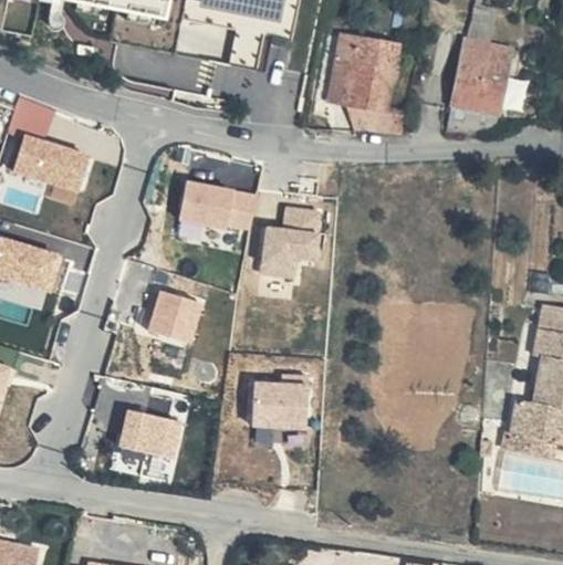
[(76,0),(167,18),(169,0),(76,0)]
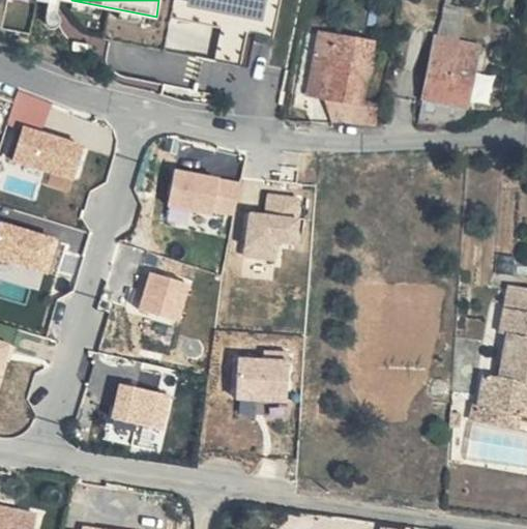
[(265,0),(187,0),(186,5),(261,21),(265,0)]
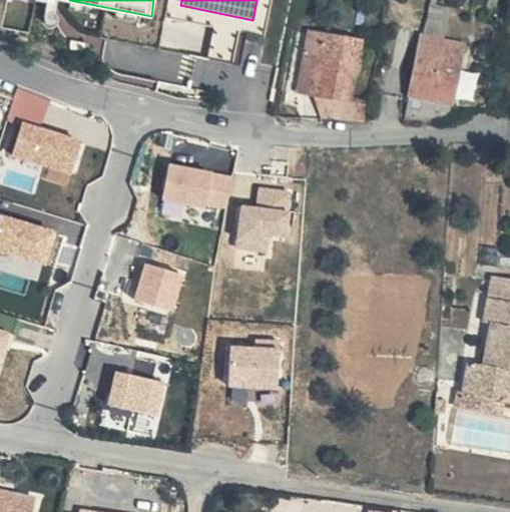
[(362,39),(313,29),(305,67),(301,66),(298,88),(314,90),(353,97),(362,39)]
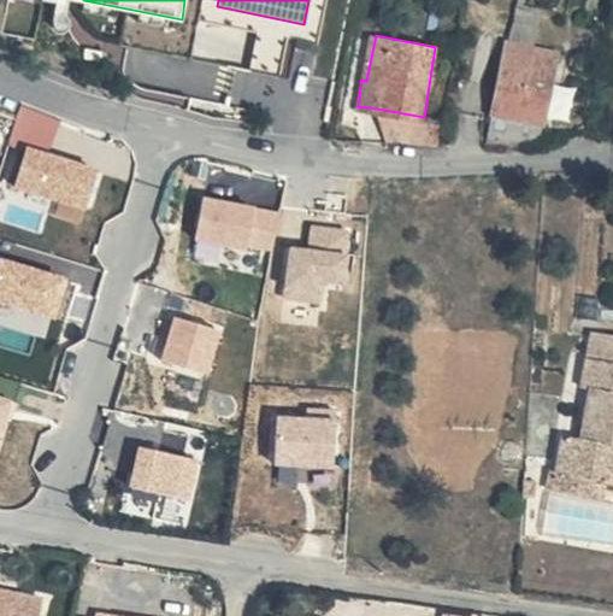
[(558,51),(507,40),(493,112),(542,123),(558,51)]
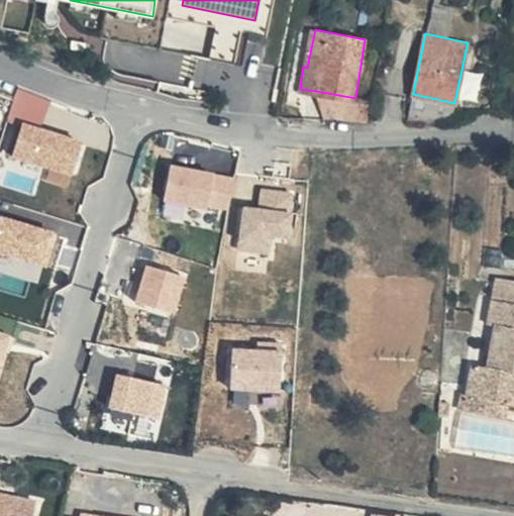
[(355,98),(316,91),(317,114),(369,118),(371,101),(355,98)]
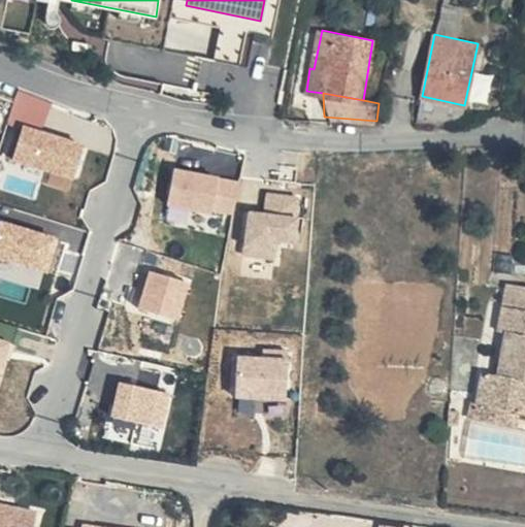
[(84,143),(23,124),(12,159),(73,177),(84,143)]
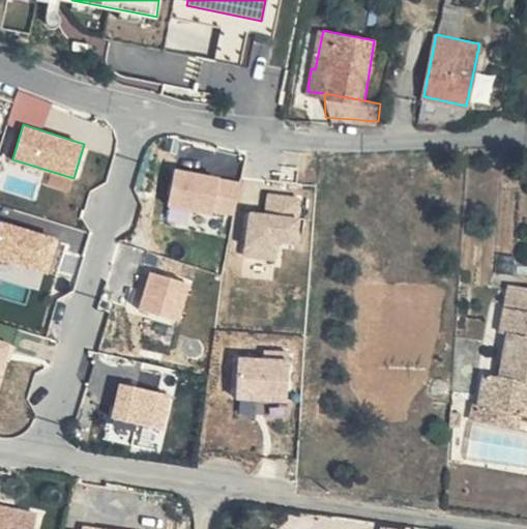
[(175,168),(168,205),(211,213),(212,209),(233,213),(239,180),(175,168)]
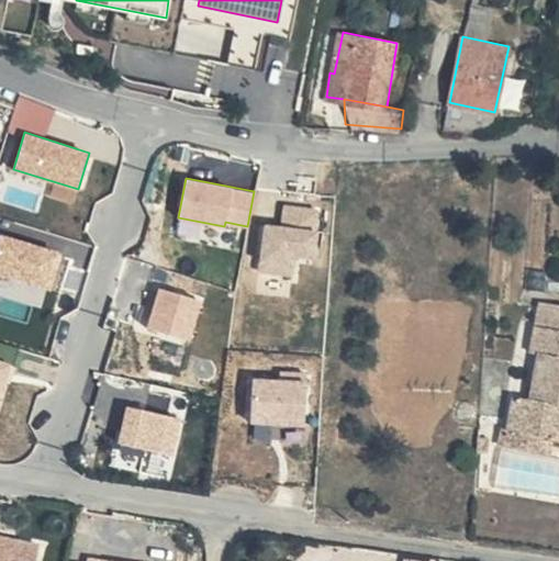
[(263,223),(257,271),(293,276),(295,255),(313,257),(319,208),(283,203),(281,225),(263,223)]
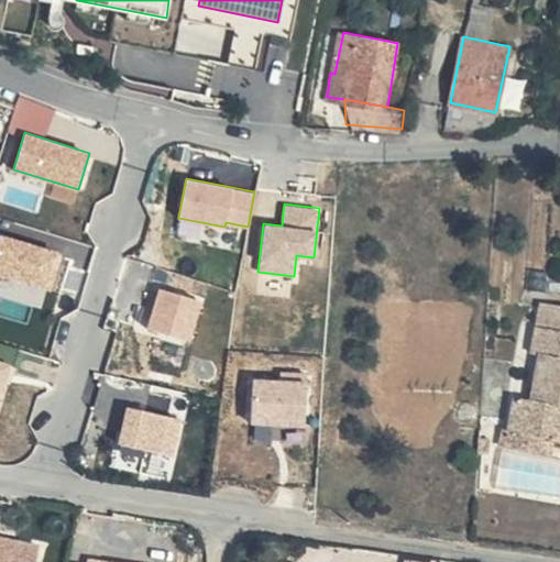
[(62,253),(0,234),(0,274),(51,289),(62,253)]
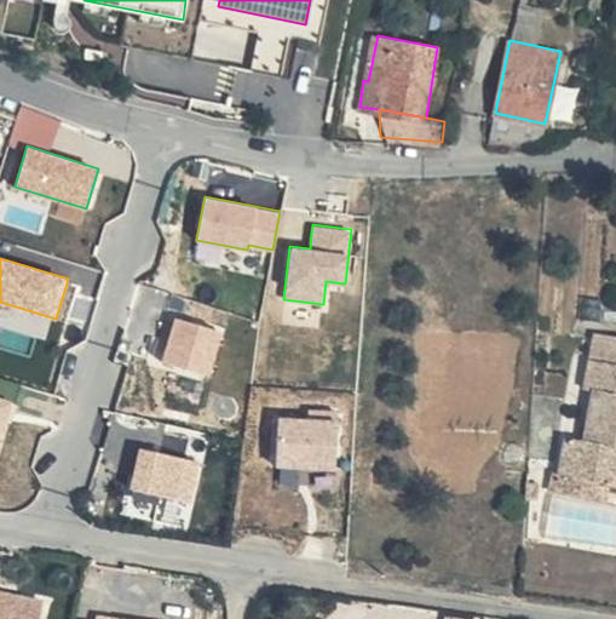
[(176,319),(162,360),(208,373),(220,331),(176,319)]
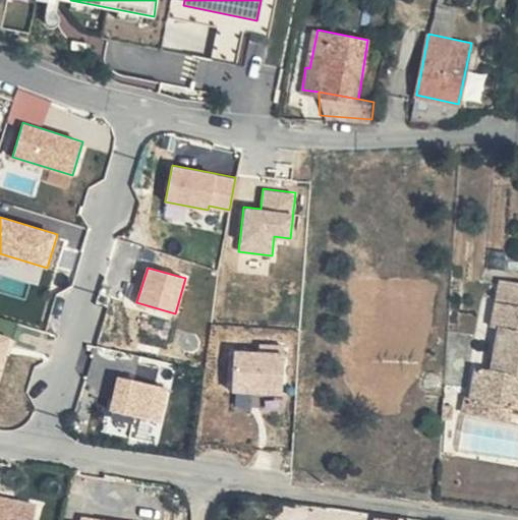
[(496,299),(450,296),(448,324),(461,325),(457,366),(443,366),(441,396),(480,399),(499,401),(501,366),(504,325),(495,324),(496,299)]
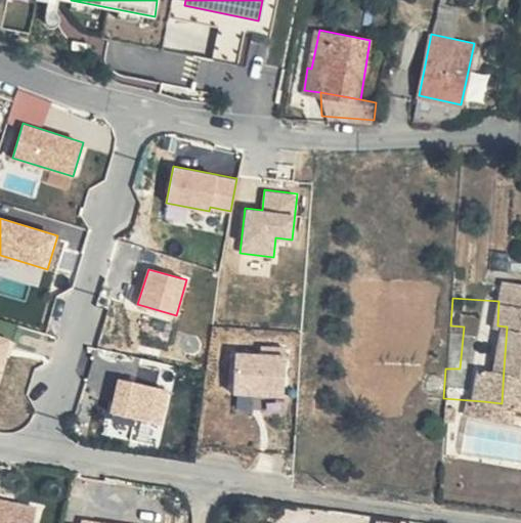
[(0,332),(10,336),(14,323),(0,318),(0,332)]
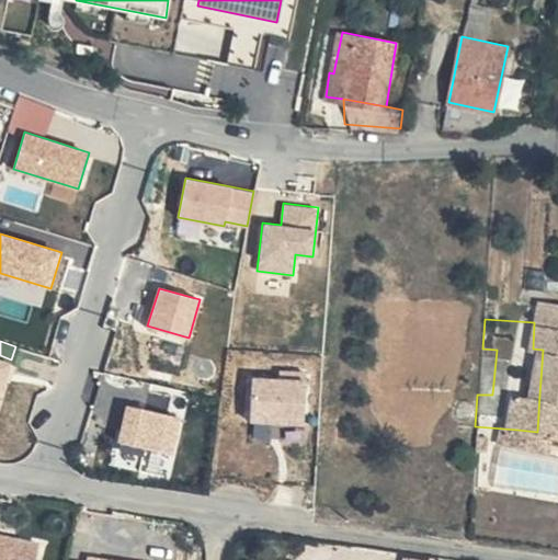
[(0,400),(12,362),(0,357),(0,400)]
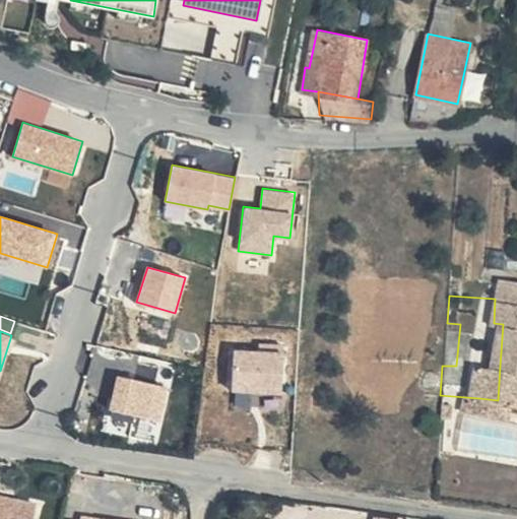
[(259,350),(234,348),(231,389),(279,392),(282,343),(259,342),(259,350)]
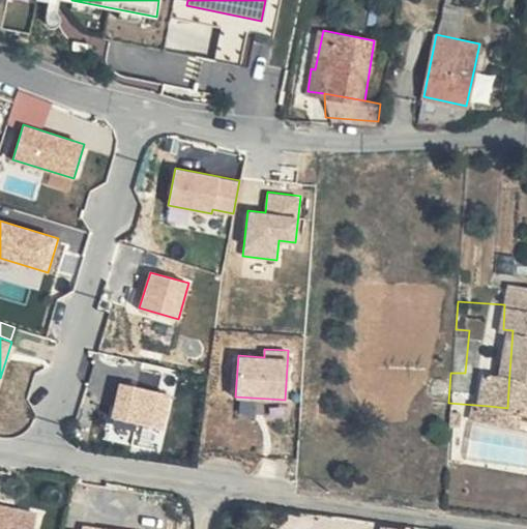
[(522,374),(509,373),(507,408),(520,409),(522,374)]
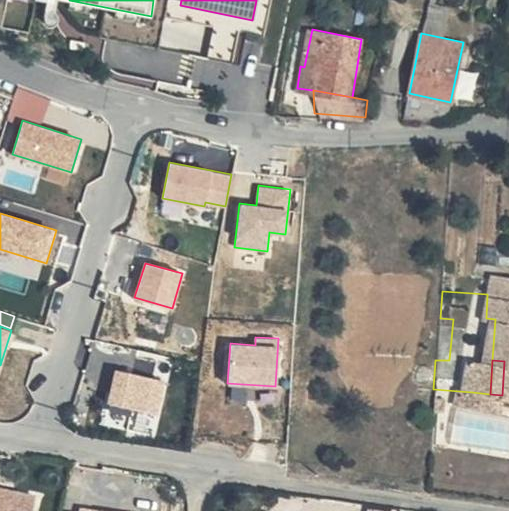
[(114,370),(107,401),(157,412),(164,381),(114,370)]
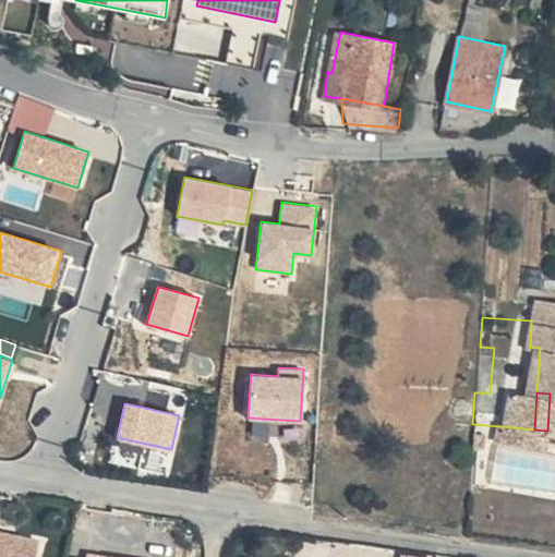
[(472,424),(468,423),(467,434),(514,437),(515,427),(472,424)]
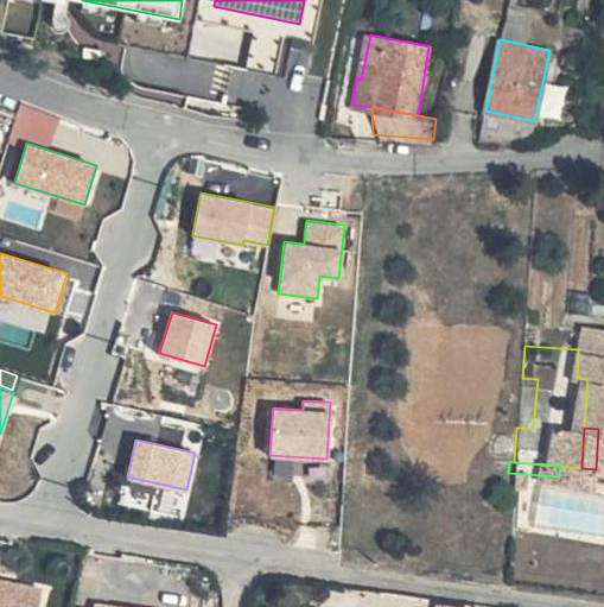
[(163,606),(165,596),(71,580),(65,606),(163,606)]
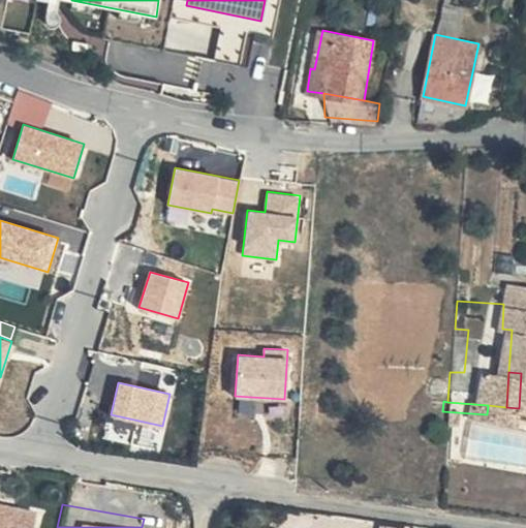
[(14,527),(18,515),(0,511),(0,527),(14,527)]
